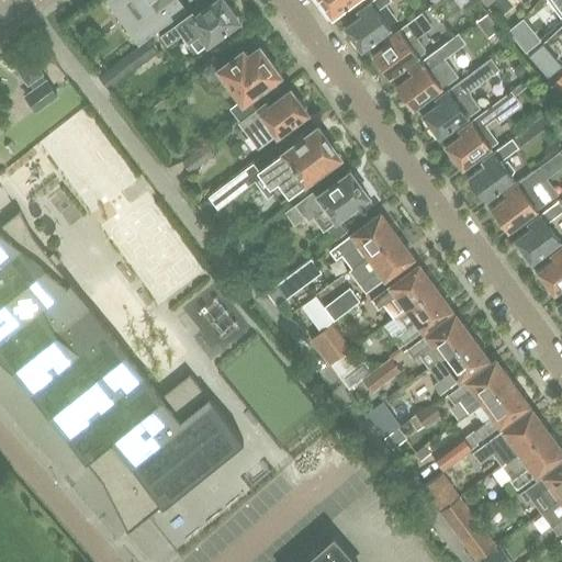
[(134,0),(149,20),(150,21),(177,0),(134,0)]
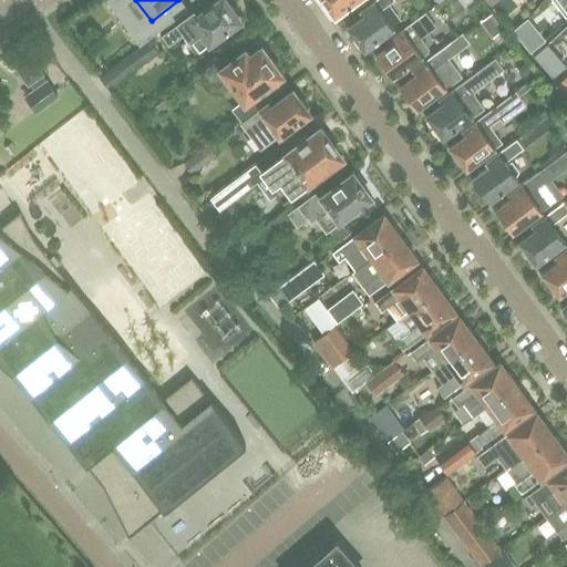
[(151,20),(140,28),(150,40),(188,10),(179,0),(178,0),(152,21),(151,20)]
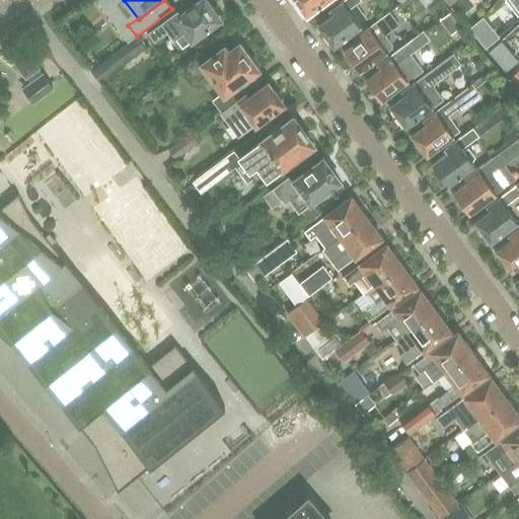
[(220,18),(218,16),(218,14),(218,13),(218,11),(217,10),(216,9),(215,8),(214,7),(213,6),(212,5),(210,5),(206,0),(199,0),(179,14),(176,11),(162,21),(163,22),(148,33),(154,42),(170,30),(182,47),(197,35),(200,36),(204,33),(204,30),(220,18)]
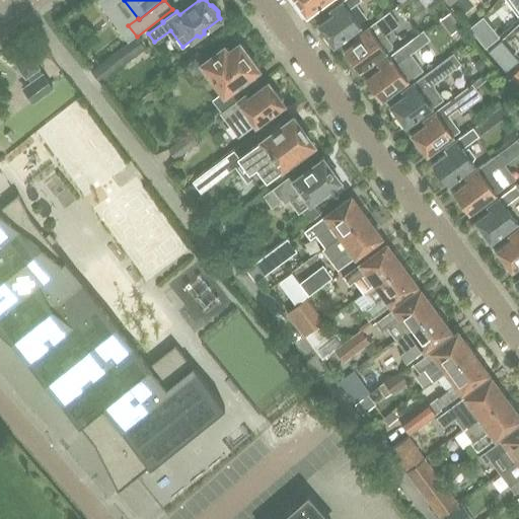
[(296,0),(307,14),(326,0),(296,0)]
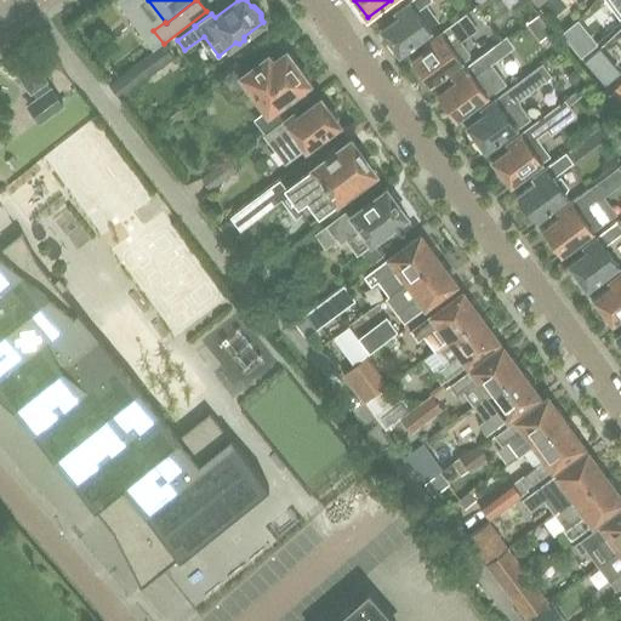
[(381,29),(400,55),(432,32),(417,11),(432,0),(411,0),(396,11),(399,16),(381,29)]
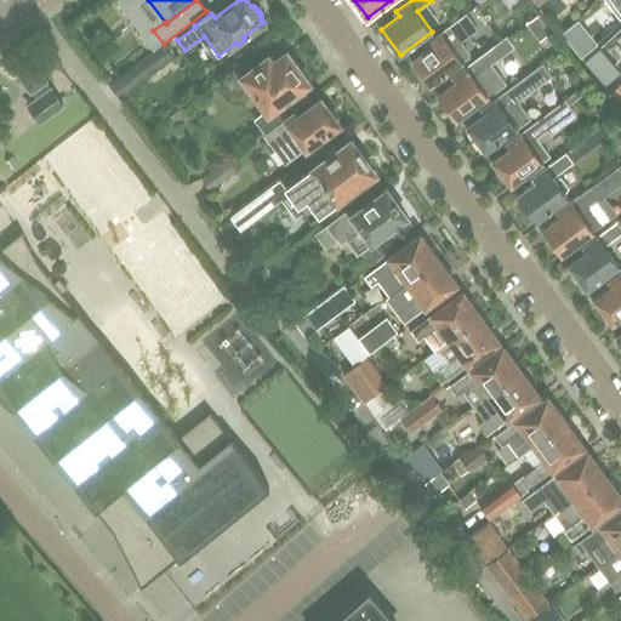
[(540,12),(529,21),(541,38),(552,29),(540,12)]
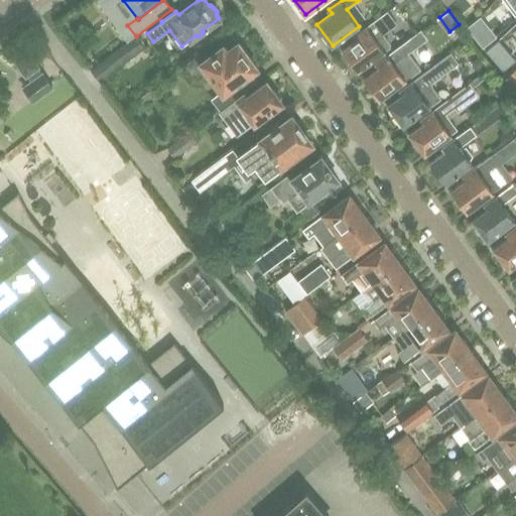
[(391,46),(383,34),(397,23),(388,11),(356,34),(358,38),(343,49),(359,71),(391,46)]
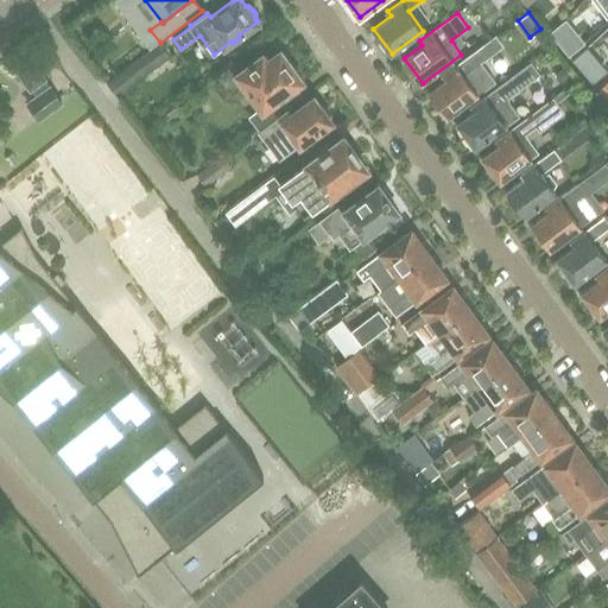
[(575,29),(559,42),(569,55),(580,46),(586,42),(575,29)]
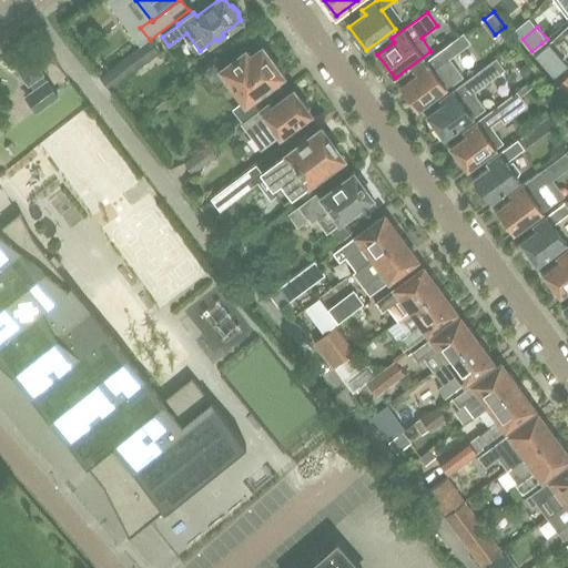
[(137,70),(159,53),(150,40),(127,57),(137,70)]
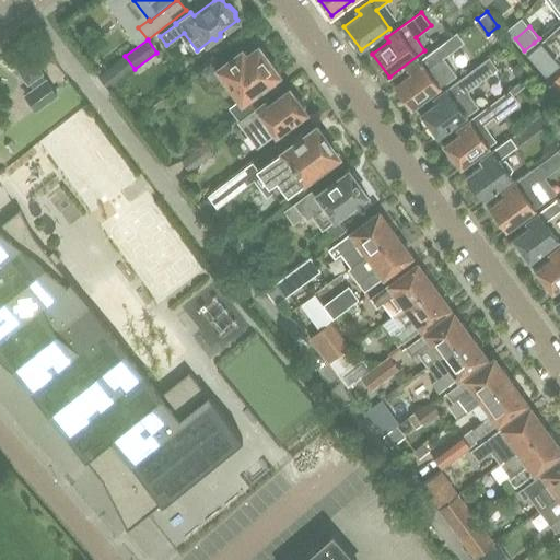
[(443,57),(448,54),(442,45),(408,69),(411,73),(395,84),(411,107),(456,76),(443,57)]
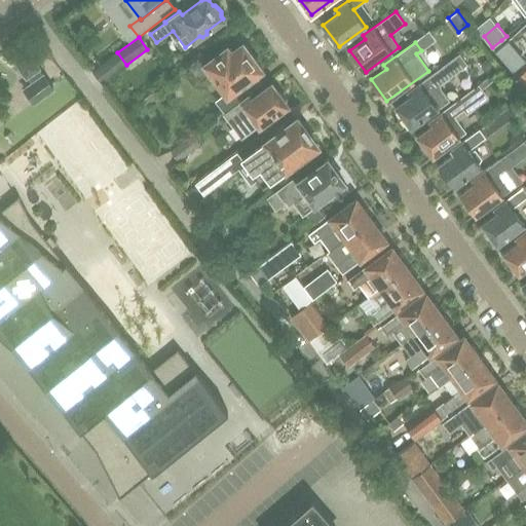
[(522,63),(504,43),(495,51),(513,71),(522,63)]
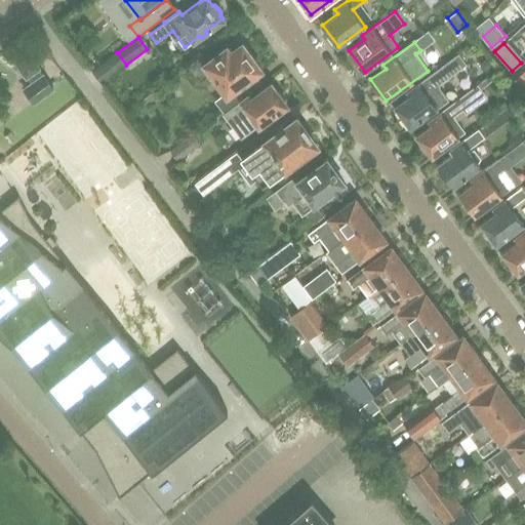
[(247,92),(261,82),(255,74),(259,70),(241,44),(230,52),(227,47),(204,63),(200,56),(188,66),(199,81),(210,73),(225,92),(215,99),(225,112),(249,94),(247,92)]
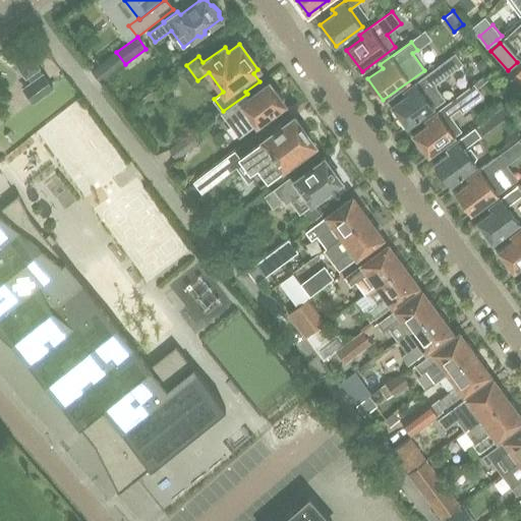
[(437,87),(437,82),(468,59),(461,49),(405,91),(407,95),(393,106),(408,126),(446,99),(437,87)]
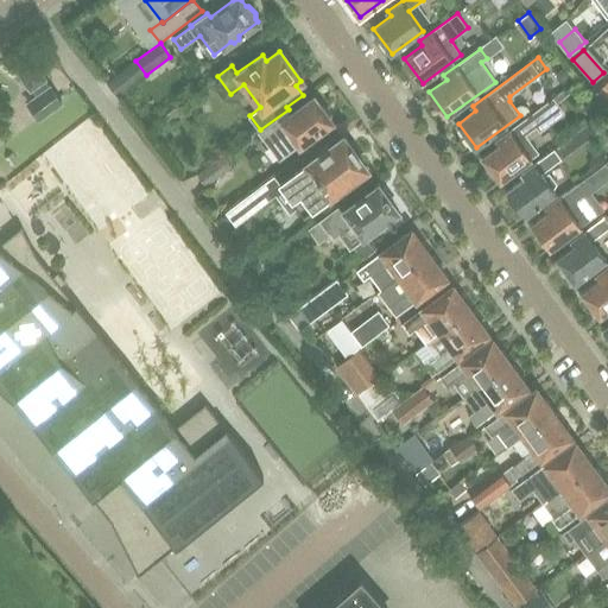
[(31,89),(40,82),(44,80),(33,64),(19,74),(31,89)]
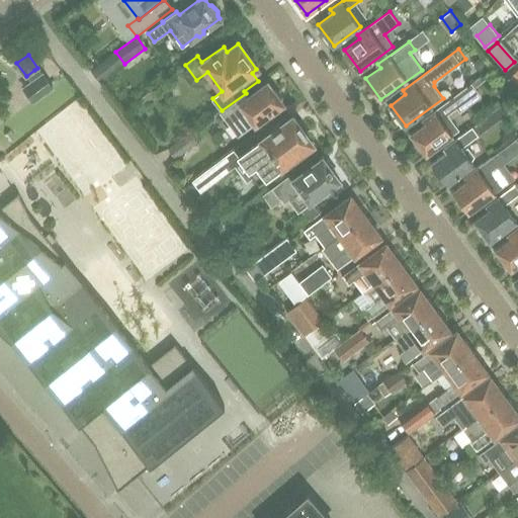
[(517,68),(507,78),(517,90),(517,68)]
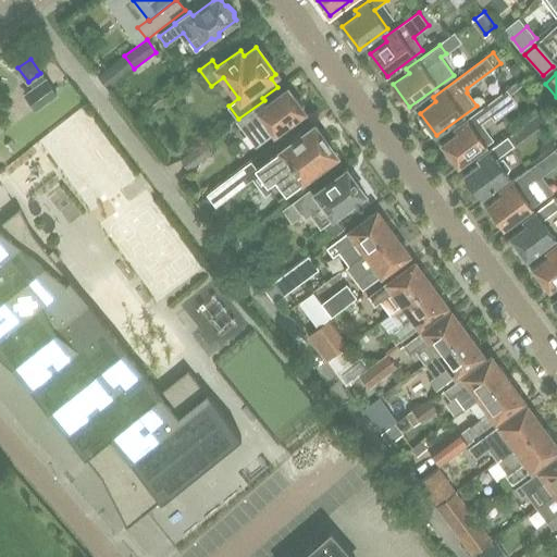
[(42,83),(37,75),(28,82),(34,88),(25,95),(36,110),(57,96),(46,81),(42,83)]
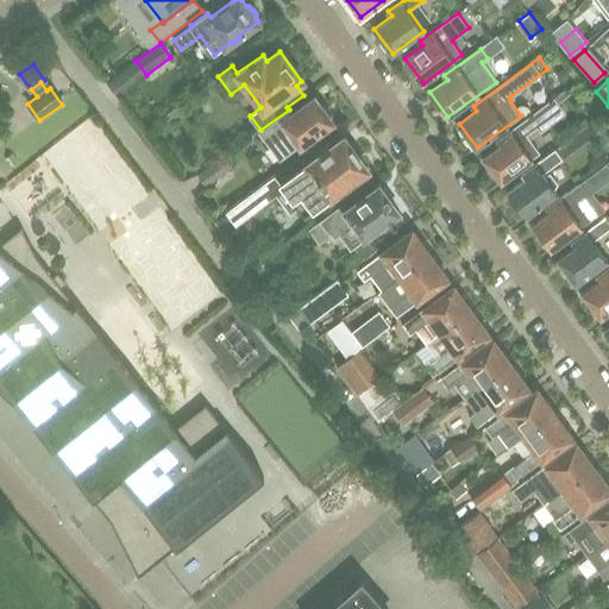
[(269,145),(280,159),(332,121),(314,98),(290,114),(288,111),(259,132),(269,145)]
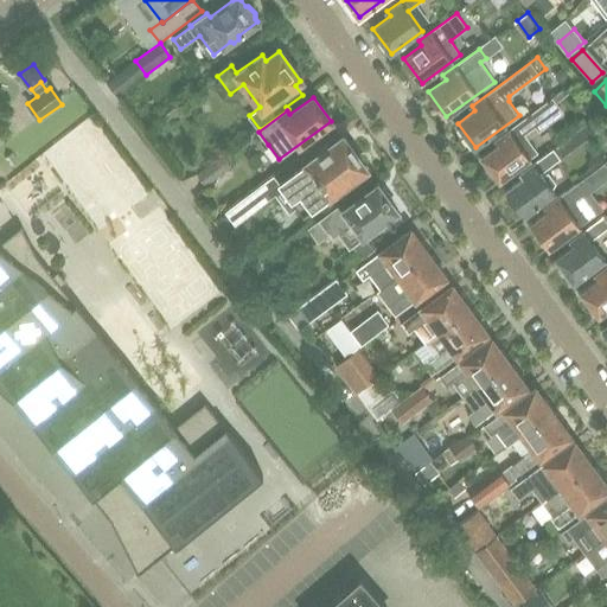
[(500,181),(531,158),(538,153),(524,134),(536,126),(540,132),(563,113),(553,97),(545,103),(497,140),(499,144),(483,157),(500,181)]
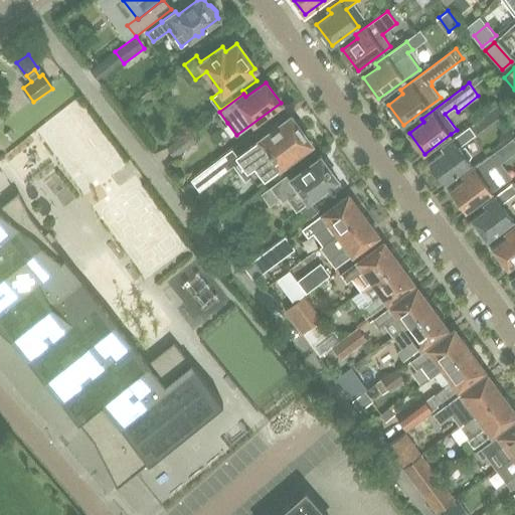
[(472,163),(470,160),(472,156),(465,146),(461,147),(460,146),(494,121),(488,113),(442,147),(445,151),(430,161),(446,182),(472,163)]
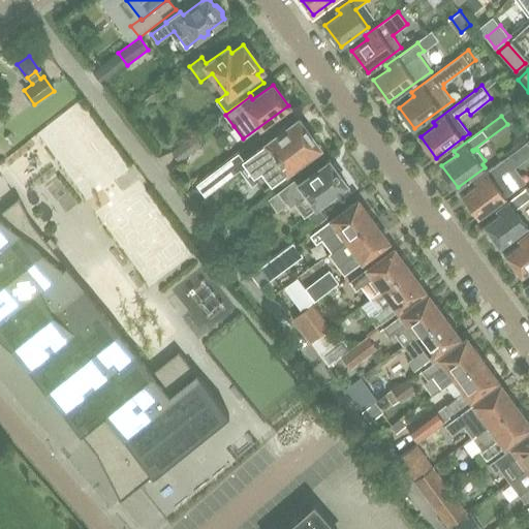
[(239,153),(196,184),(206,196),(241,170),(252,185),(259,181),(265,189),(274,182),(276,185),(289,175),(287,170),(318,148),(298,119),(243,159),(239,153)]
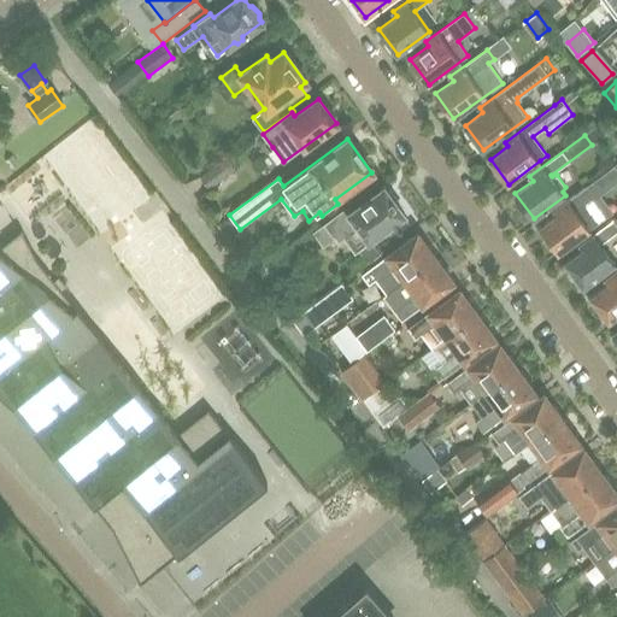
[(235,170),(225,157),(200,175),(210,188),(235,170)]
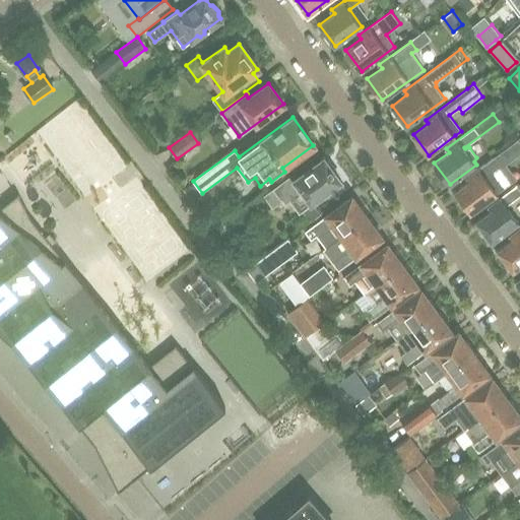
[(470,212),(498,193),(506,186),(497,172),(519,152),(519,140),(519,139),(467,178),(470,181),(456,192),(470,212)]
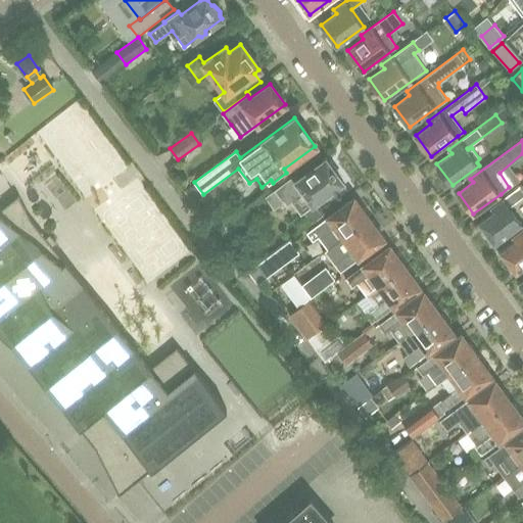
[(290,179),(276,189),(267,196),(274,205),(283,199),(287,204),(294,199),(302,210),(328,192),(332,198),(344,189),(341,183),(342,182),(325,159),(293,182),(290,179)]
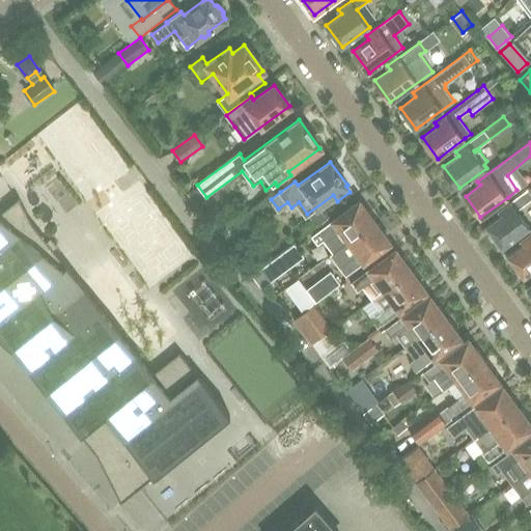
[(487,226),(503,247),(530,227),(518,210),(530,199),(530,192),(528,189),(499,211),(502,215),(487,226)]
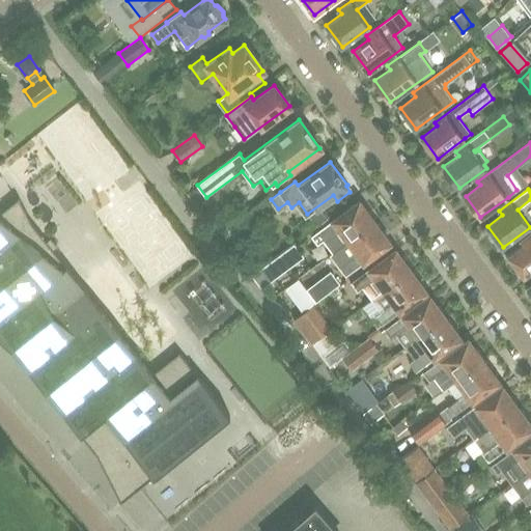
[(0,212),(0,338),(10,347),(80,434),(91,425),(95,431),(139,486),(229,414),(179,352),(152,373),(102,310),(103,310),(65,264),(65,266),(64,263),(63,264),(52,250),(57,246),(50,238),(46,242),(43,239),(44,238),(32,223),(19,197),(0,212)]
